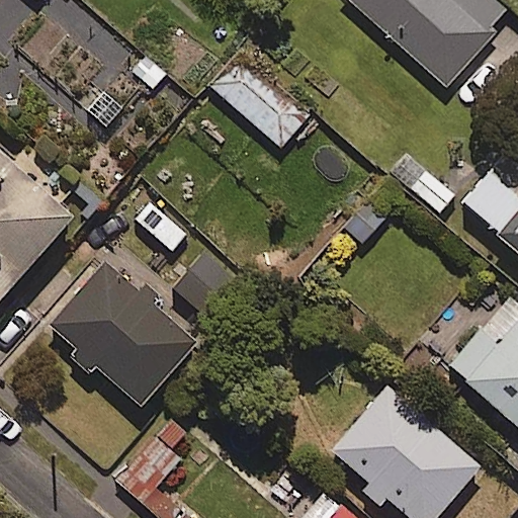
[(346,0),(460,101),(496,61),(481,47),(509,15),(492,0),(346,0)]
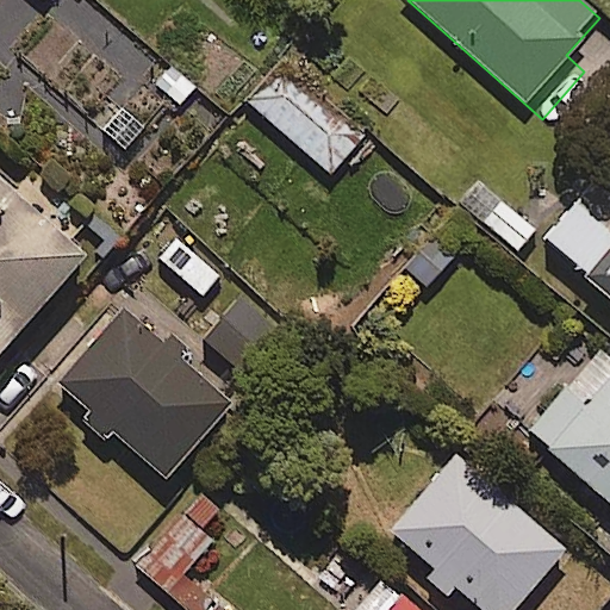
[(356,143),(279,75),(251,106),(329,174),(356,143)]
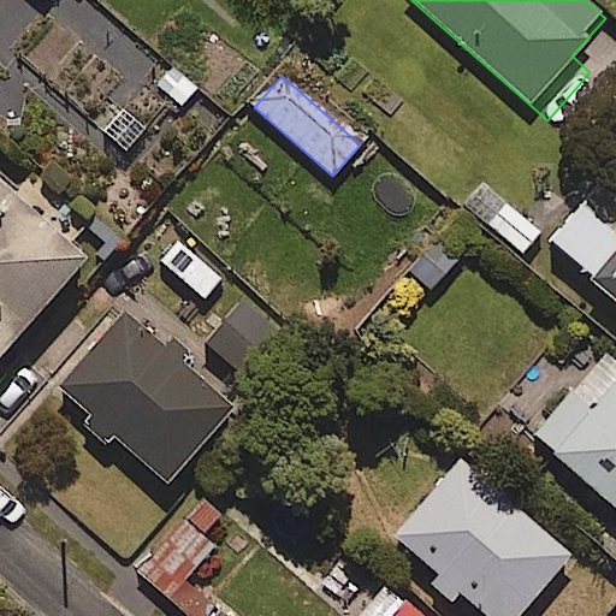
[(0,354),(83,255),(0,185),(0,354)]
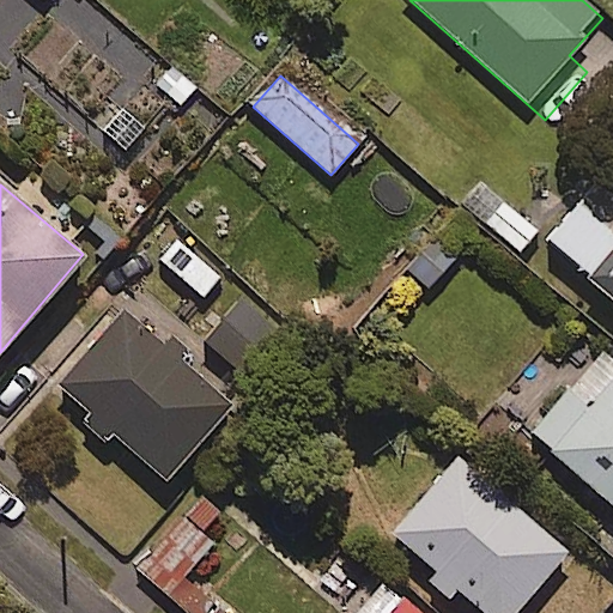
[(612,206),(592,188),(544,243),(612,303),(612,206)]
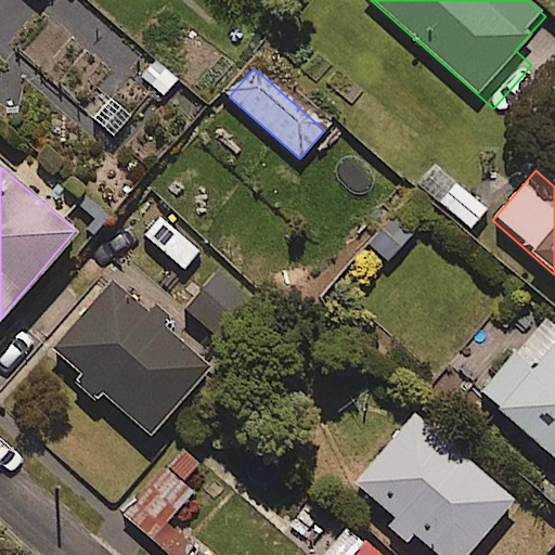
[(485,210),(441,173),(426,192),(469,229),(485,210)]
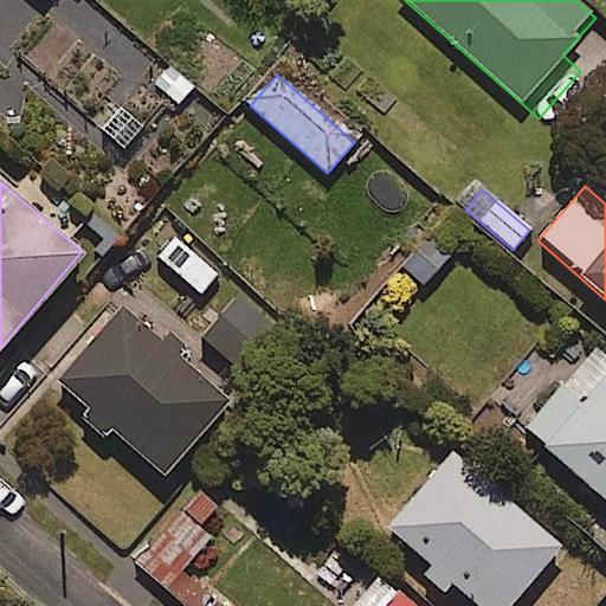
[(437,225),(399,266),(421,287),(459,245),(437,225)]
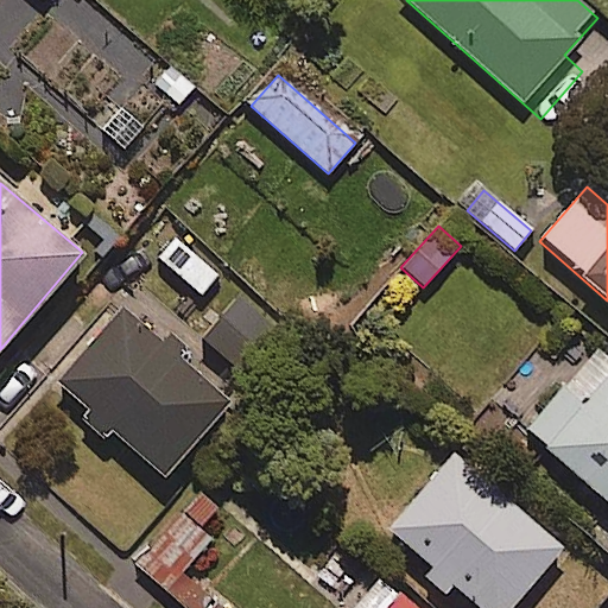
[(141,266),(122,248),(84,290),(103,308),(141,266)]
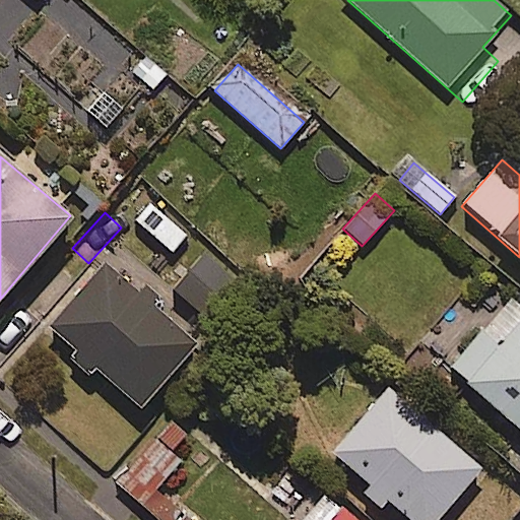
[(197,344),(105,261),(46,327),(137,410),(197,344)]
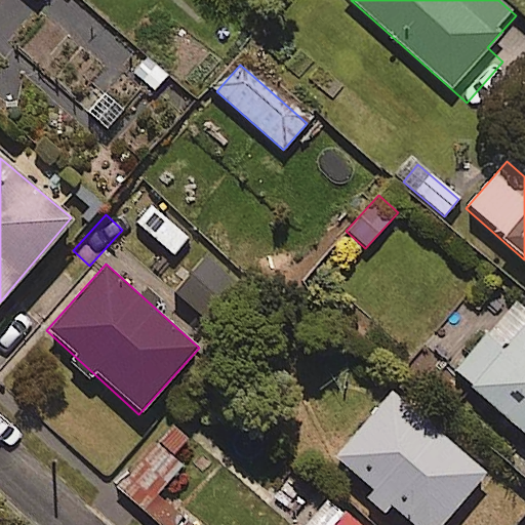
[(524,307),(515,298),(450,370),(524,437),(524,307)]
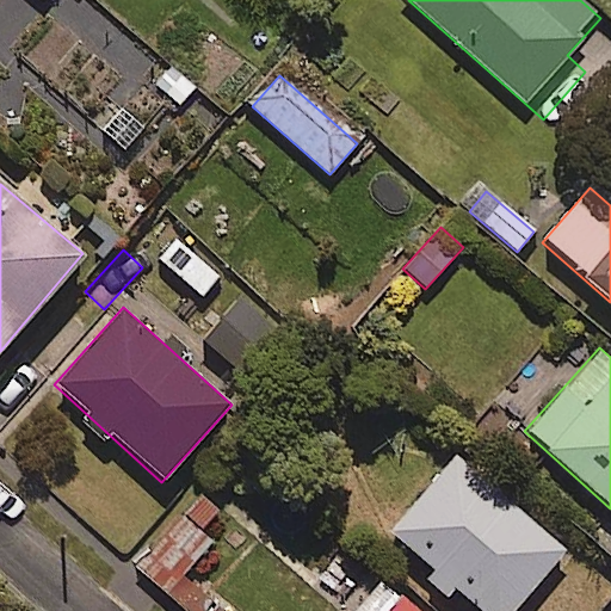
[(513,610),(566,549),(456,456),(389,535),(479,610),(513,610)]
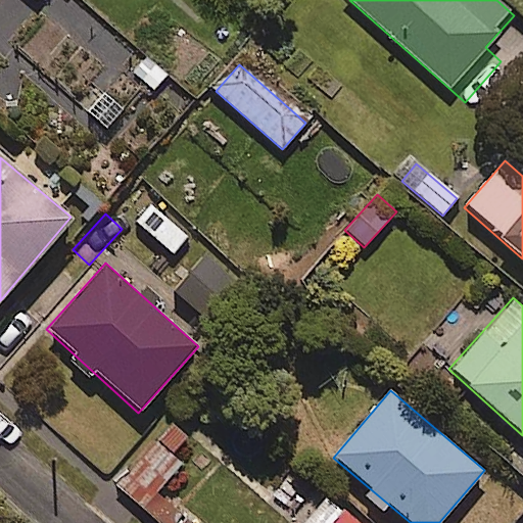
[(358,522),(327,496),(303,522),(358,522)]
